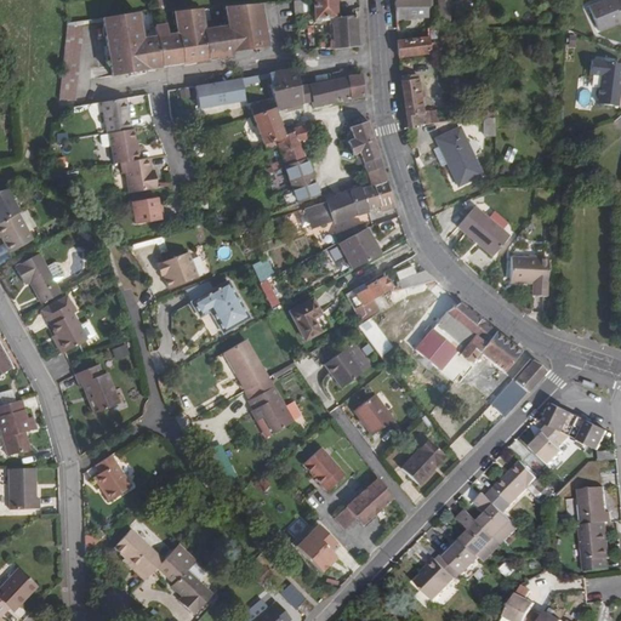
[(335,15),(335,0),(309,0),(309,1),(313,1),(314,23),(331,21),(335,21),(335,15)]
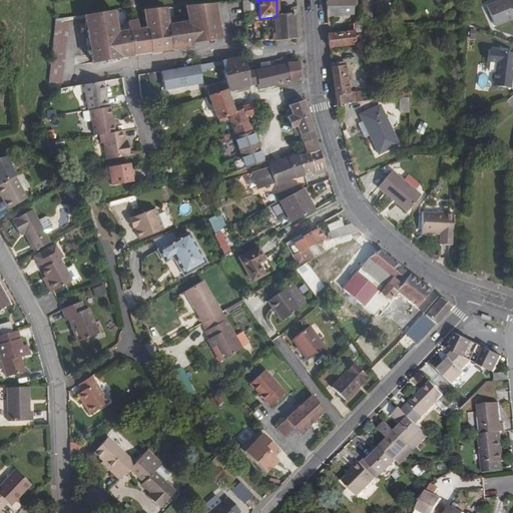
[(373,17),(372,0),(361,0),(362,17),(373,17)]
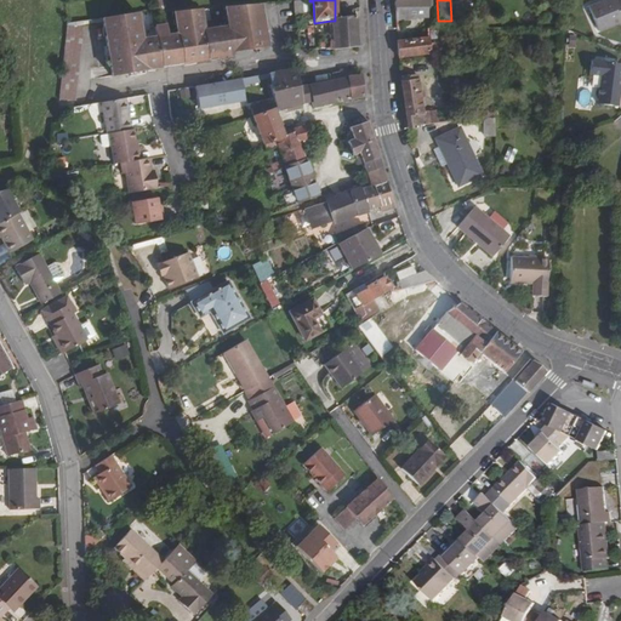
[(620,0),(611,0),(591,9),(600,34),(620,24),(620,0)]
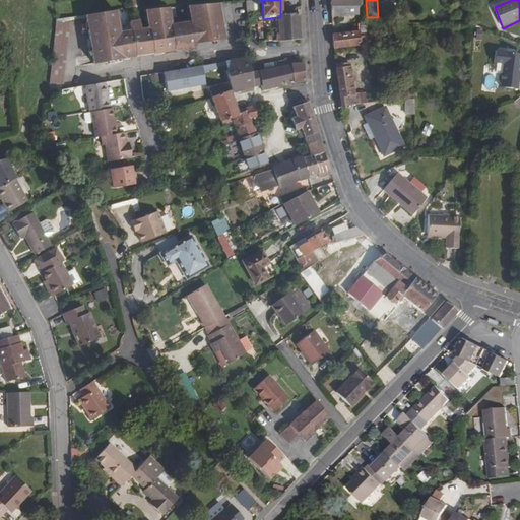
[(131,12),(139,11),(138,2),(130,3),(131,12)]
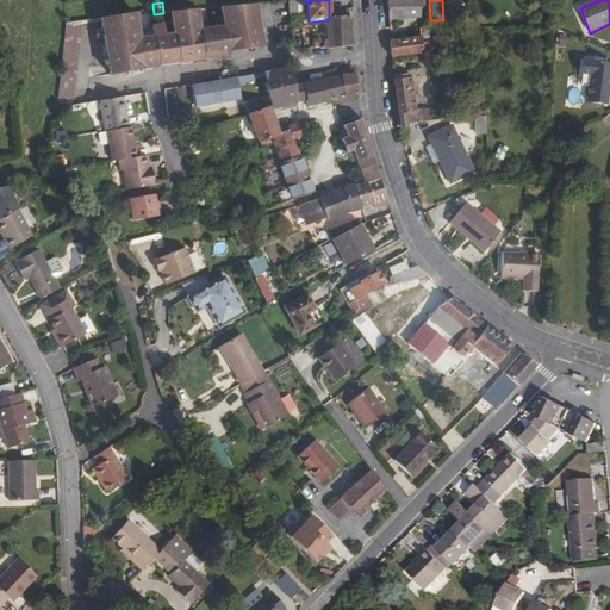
[(137,13),(104,18),(111,73),(144,68),(143,67),(159,64),(159,63),(179,61),(179,62),(204,58),(204,57),(228,54),(228,51),(261,48),(255,5),(222,7),(224,29),(200,32),(197,10),(172,12),(175,35),(141,39),(137,13)]
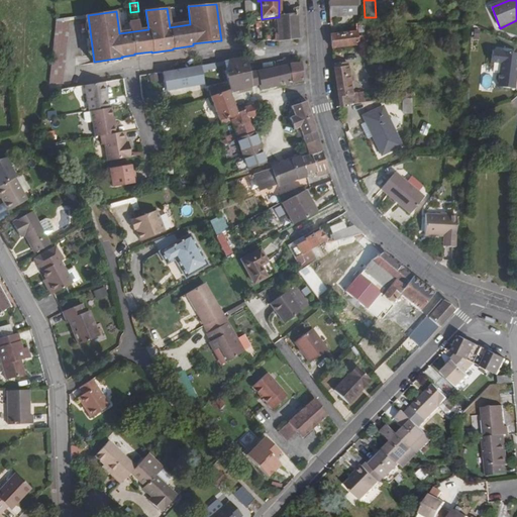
[(355,5),(329,6),(330,17),(346,16),(346,14),(355,14),(355,5)]
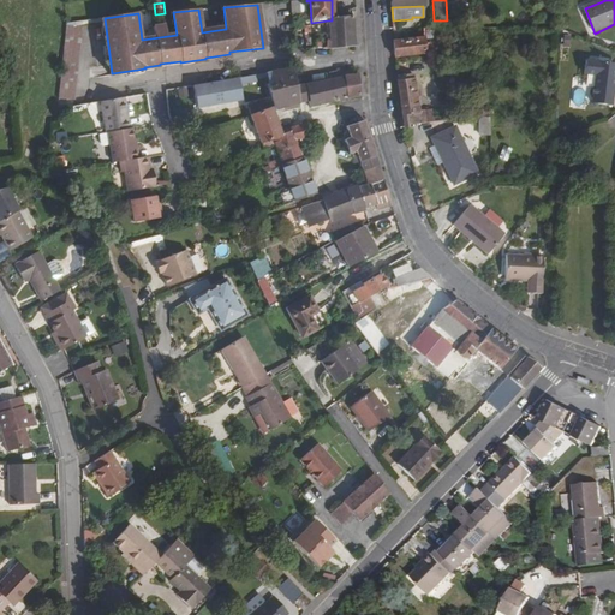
[(340,18),(340,13),(332,15),(332,21),(328,21),(328,25),(333,25),(333,43),(334,47),(354,46),(352,17),(340,18)]
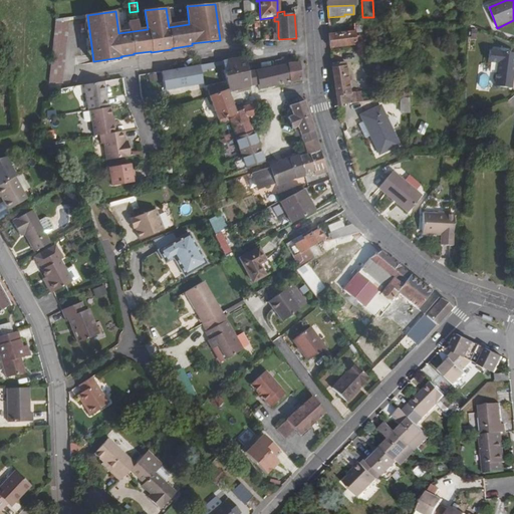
[(71,17),(55,19),(49,77),(64,79),(71,17)]
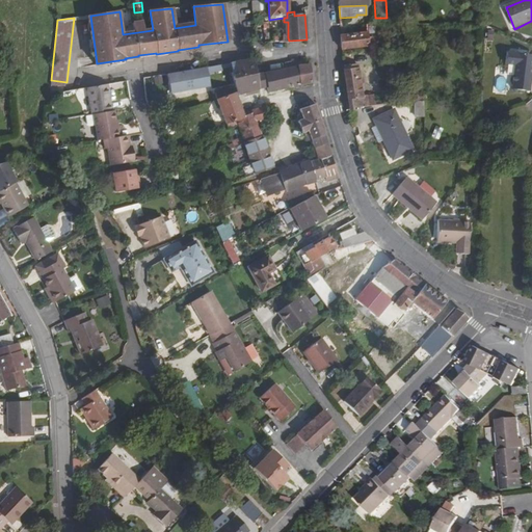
[(367,32),(341,34),(342,50),(369,47),(368,44),(367,32)]
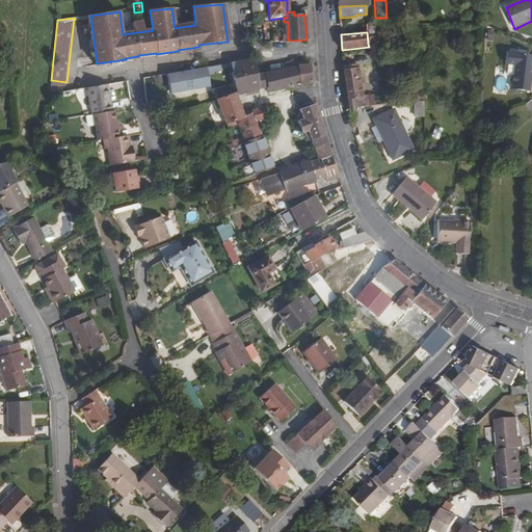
[(506,90),(529,92),(531,57),(531,56),(529,56),(530,52),(516,51),(516,55),(505,54),(503,79),(507,79),(506,90)]
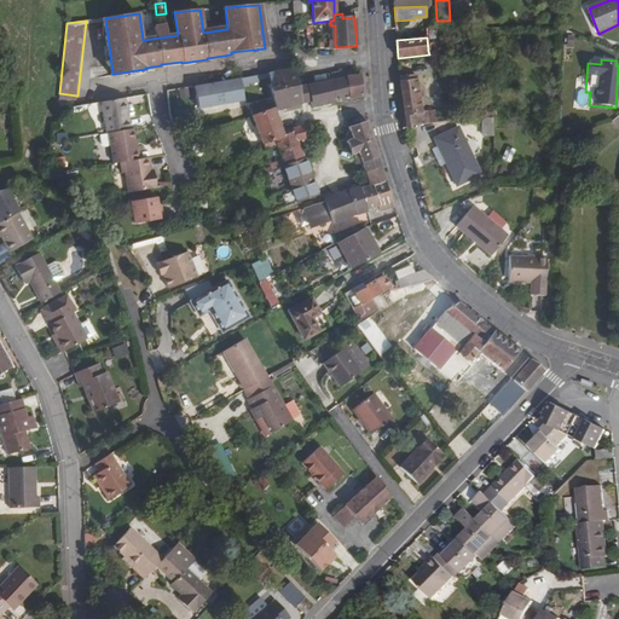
[(301,103),(301,86),(296,69),(276,73),(270,74),(271,90),(277,110),(278,109),(301,103)]
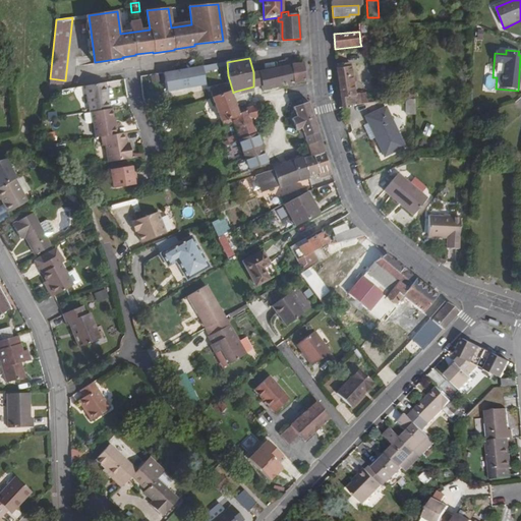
[(166,72),(168,92),(207,85),(204,71),(218,69),(217,64),(166,72)]
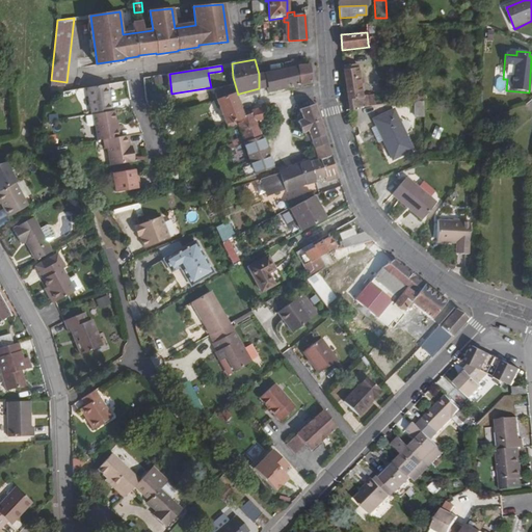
[(290,68),(286,69),(288,87),(299,85),(302,84),(311,82),(310,65),(290,68)]
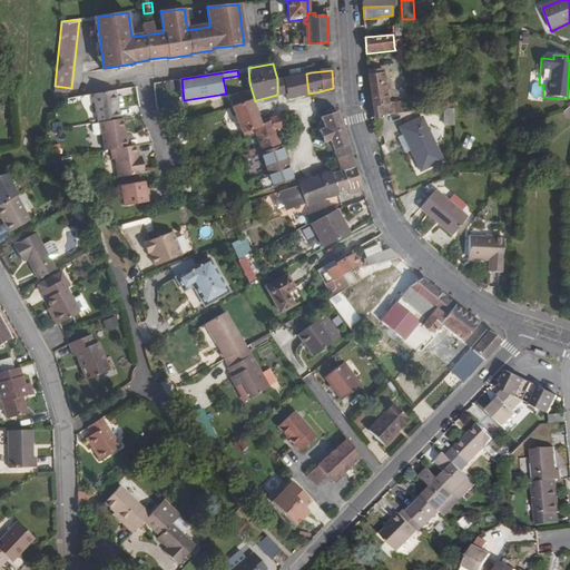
[(384,72),(369,75),(375,120),(380,119),(379,117),(422,112),(420,101),(410,101),(409,99),(400,100),(399,102),(391,104),(384,72)]
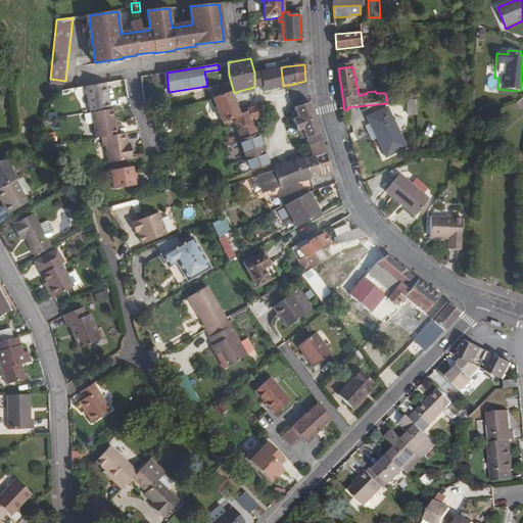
[(281,67),(259,72),(260,85),(260,91),(283,86),(281,67)]
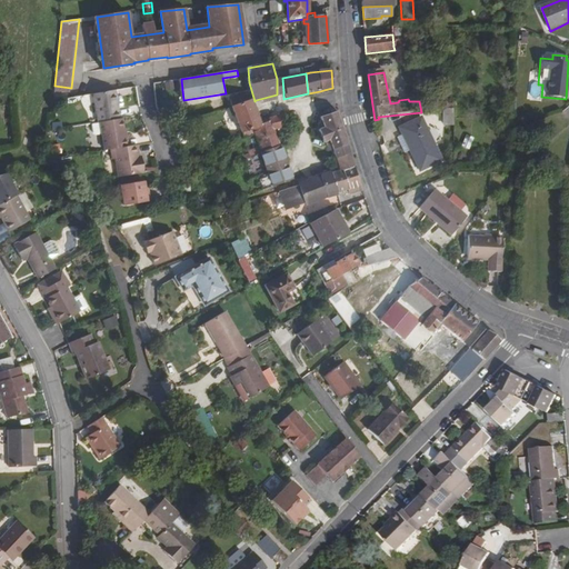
[(98,122),(100,121),(120,119),(115,91),(93,95),(98,122)]
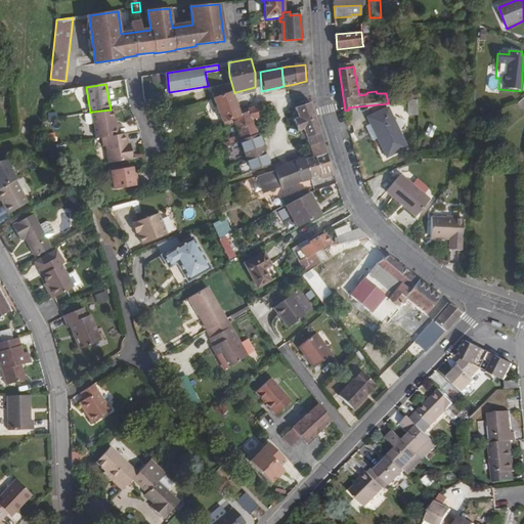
[(212,93),(213,98),(230,92),(228,87),(212,93)]
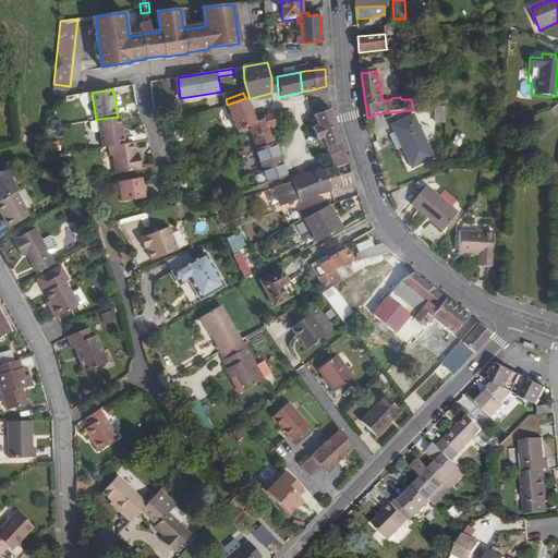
[(250,106),(247,98),(245,98),(237,101),(227,105),(237,131),(255,125),(255,122),(254,120),(252,113),(250,106)]
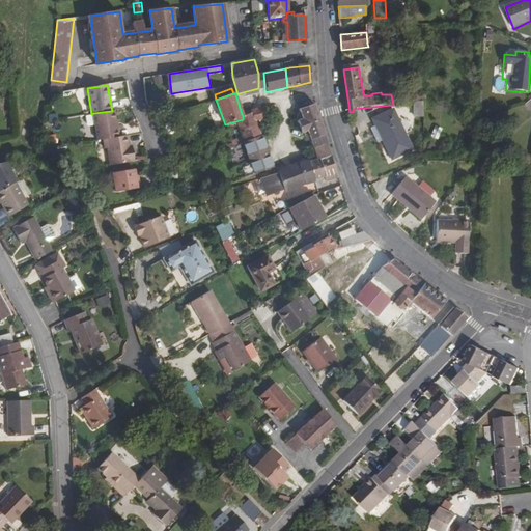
[(327,144),(313,106),(300,109),(301,112),(299,118),(303,135),(304,135),(306,135),(309,134),(311,141),(313,147),(327,144)]
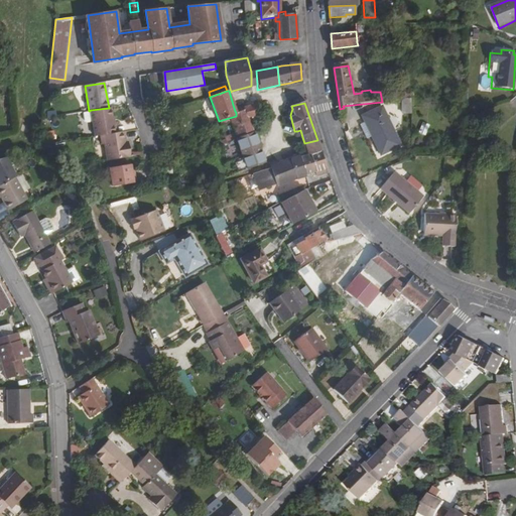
[(258,115),(256,105),(244,108),(244,110),(236,113),(236,116),(219,121),(218,122),(215,123),(216,127),(231,122),(235,134),(224,138),(225,140),(218,143),(219,144),(207,149),(208,152),(237,140),(236,139),(253,132),(248,118),(258,115)]
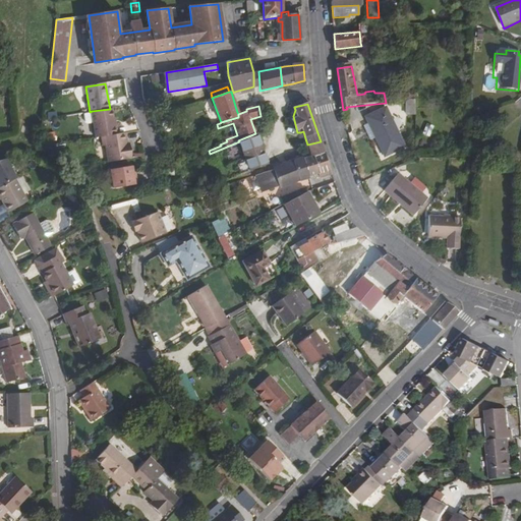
[(96,137),(103,136),(116,134),(112,108),(110,109),(92,111),(96,137)]
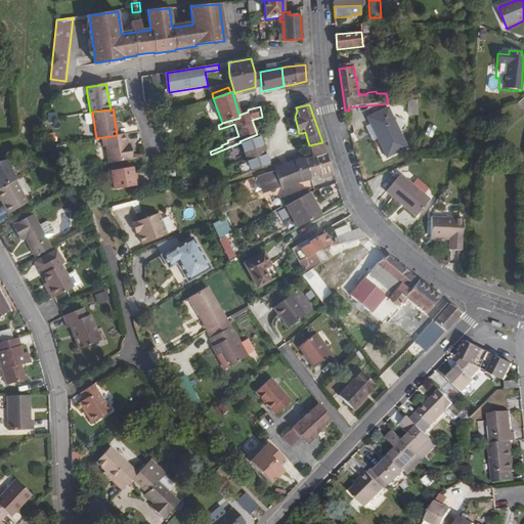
[(390,111),(370,119),(388,157),(407,147),(390,111)]
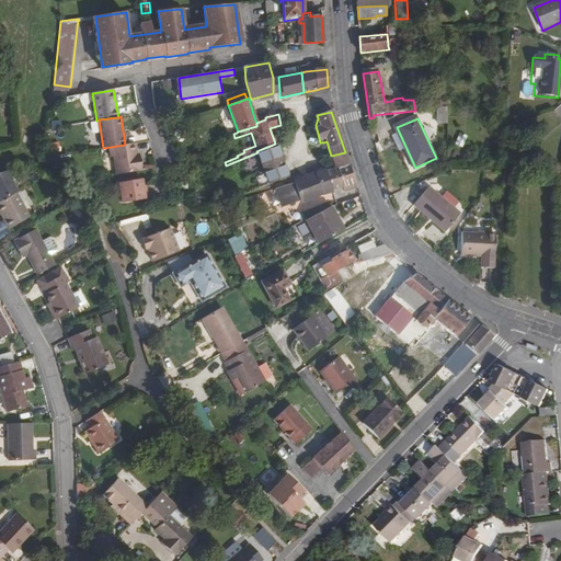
[(100,132),(99,119),(96,121),(90,122),(92,130),(94,133),(100,132)]
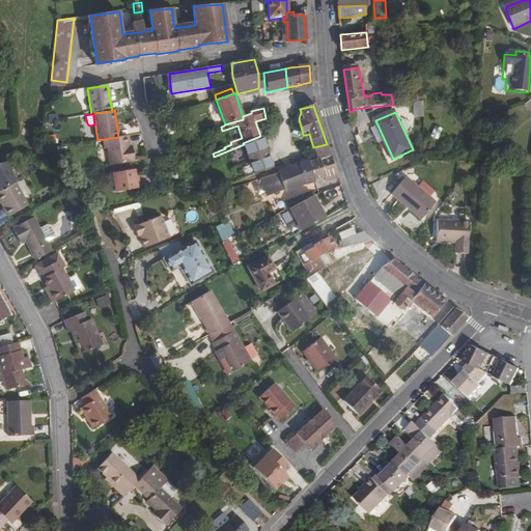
[(434,126),(431,136),(439,138),(441,128),(434,126)]
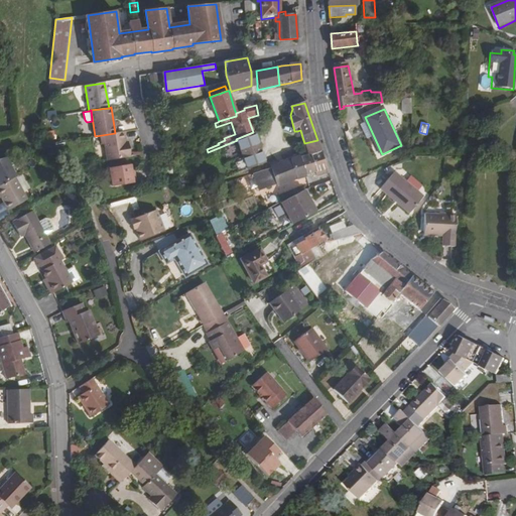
[(106,144),(110,160),(133,156),(131,145),(128,145),(128,141),(126,131),(115,133),(102,135),(104,144),(106,144)]
